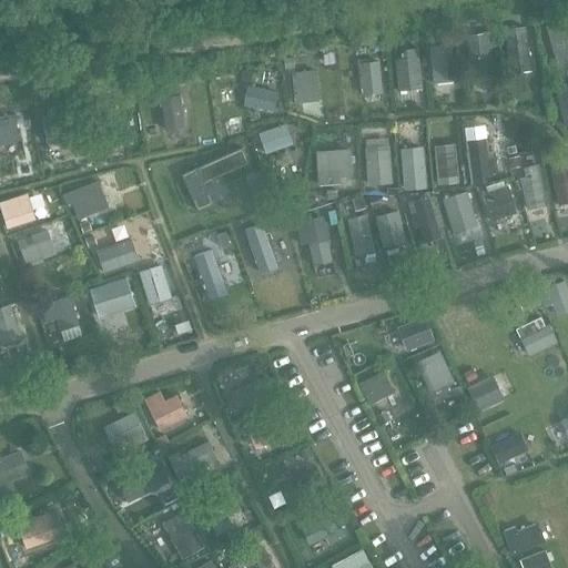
[(567,31),(565,21),(546,27),(556,60),(567,57),(567,31)]
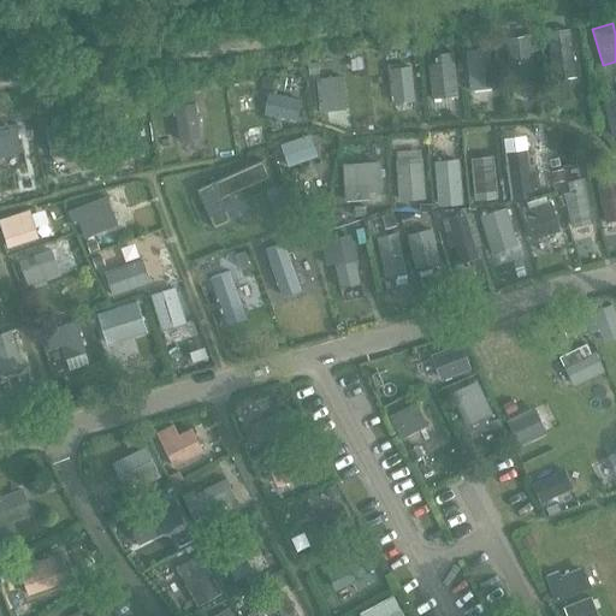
[(569,29),(548,31),(555,80),(575,76),(569,29)]
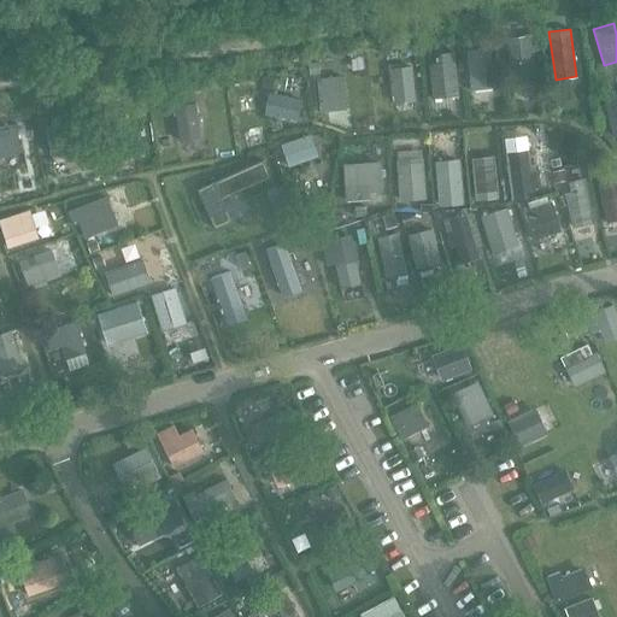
[(536,36),(509,40),(515,84),(535,82),(530,51),(538,50),(536,36)]
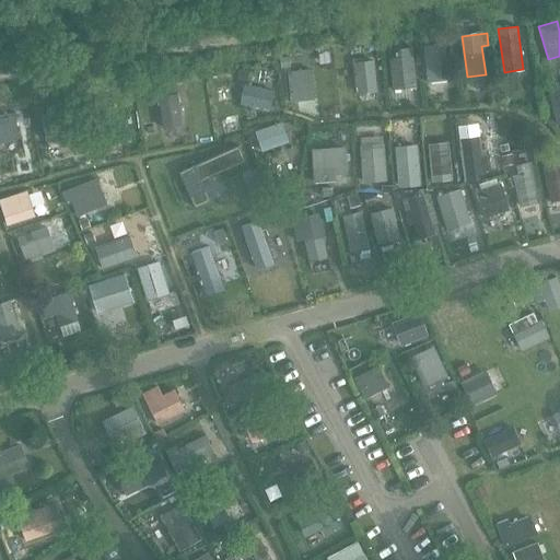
[(445,45),(423,47),(428,82),(448,80),(445,45)]
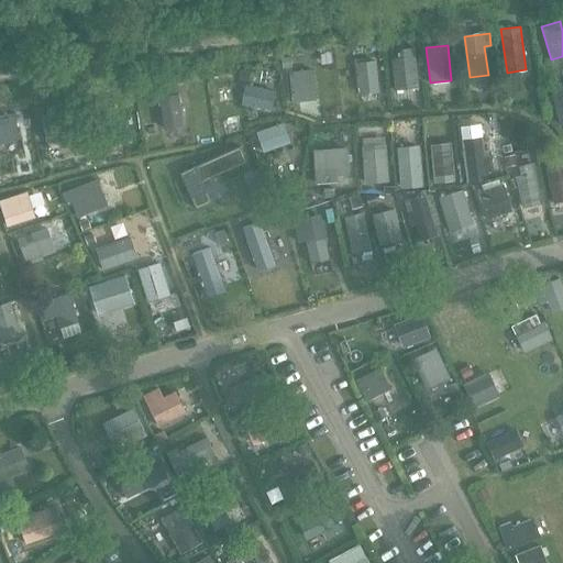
[(400,58),(393,59),(395,90),(418,88),(415,48),(400,50),(400,58)]
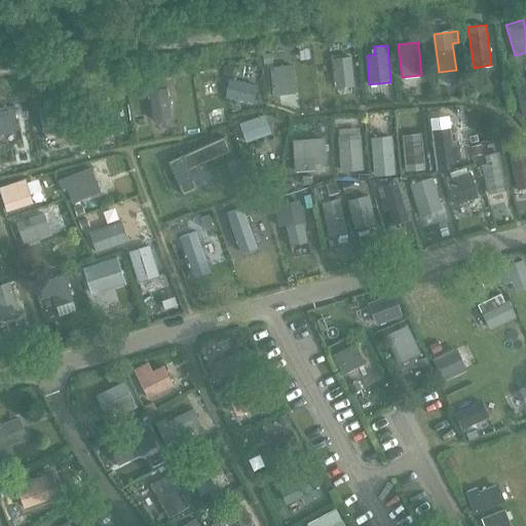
[(271,54),(263,55),(264,65),(272,64),(271,54)]
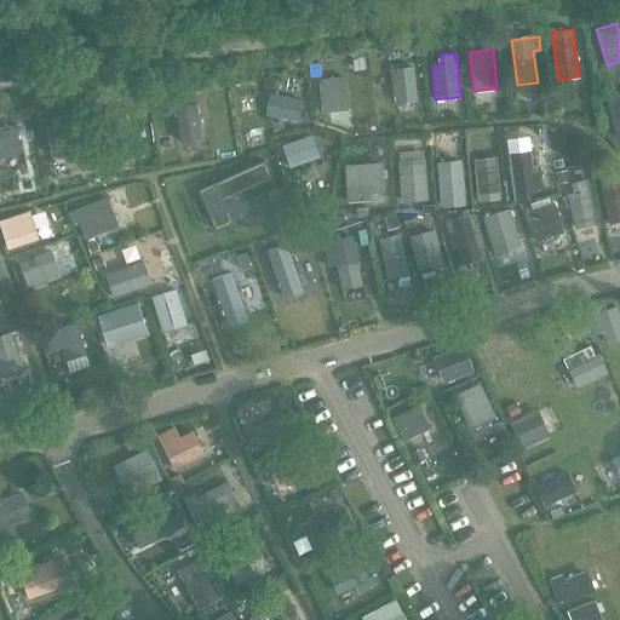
[(397,102),(417,101),(413,68),(394,70),(397,102)]
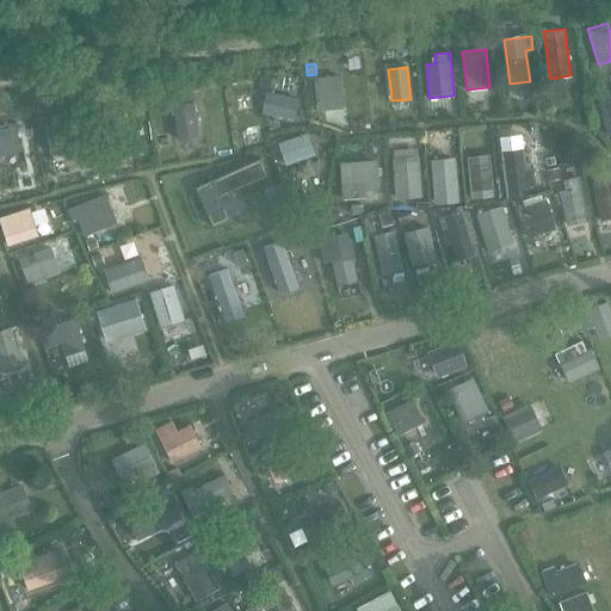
[(270,76),(260,78),(261,88),(272,87),(270,76)]
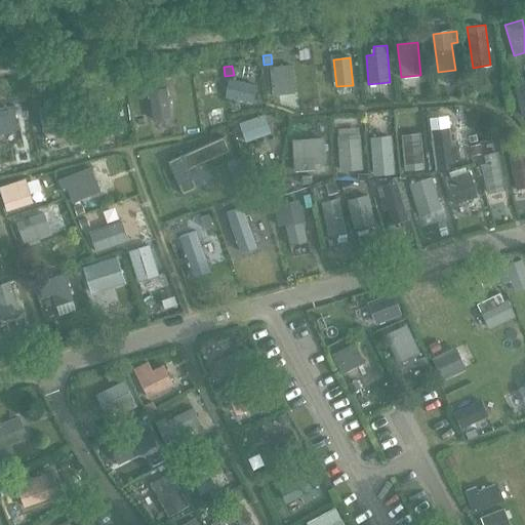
[(293,92),(290,66),(271,68),(274,94),(293,92)]
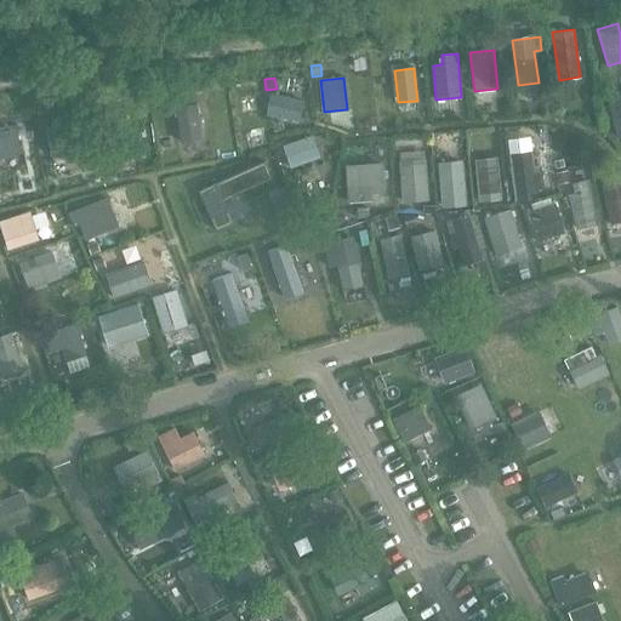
[(303,101),(271,93),(267,114),(298,121),(303,101)]
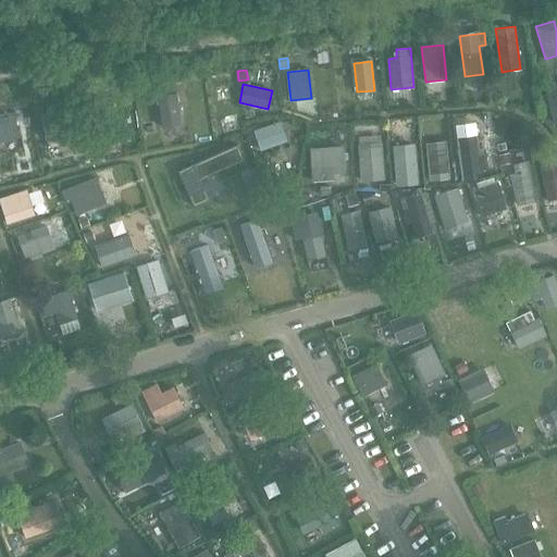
[(556,84),(546,87),(553,122),(556,121),(556,84)]
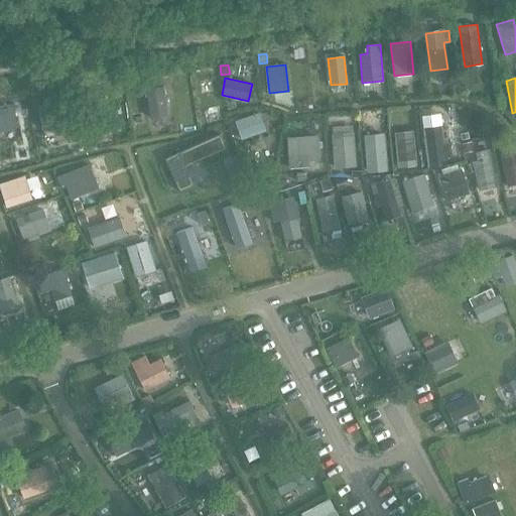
[(163,87),(147,90),(151,117),(167,115),(163,87)]
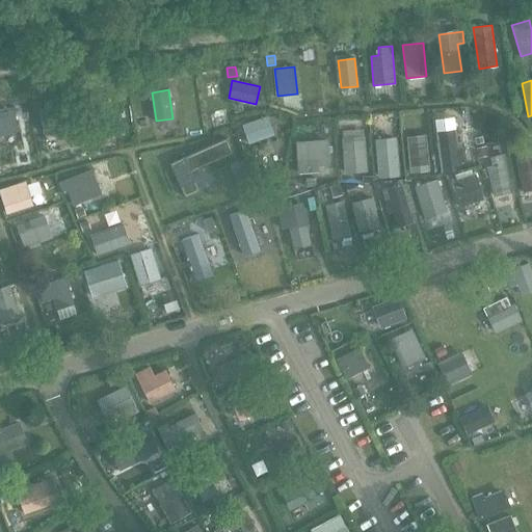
[(0,109),(0,133),(17,131),(14,107),(0,109)]
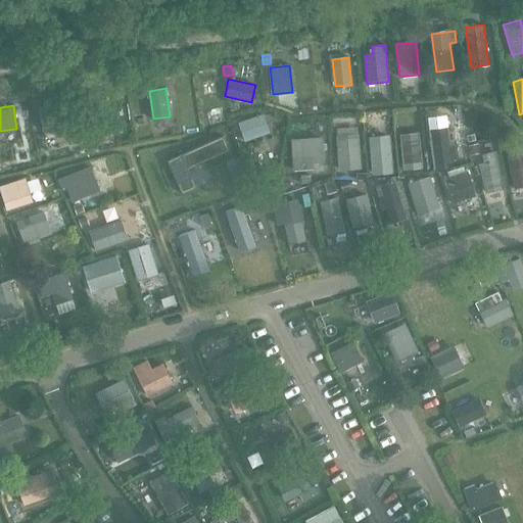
[(70,105),(54,110),(57,119),(44,123),(48,138),(61,135),(79,131),(70,105)]
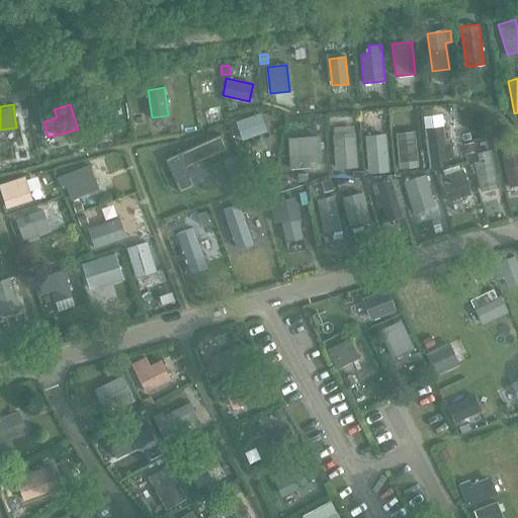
[(237,121),(243,139),(266,131),(260,113),(237,121)]
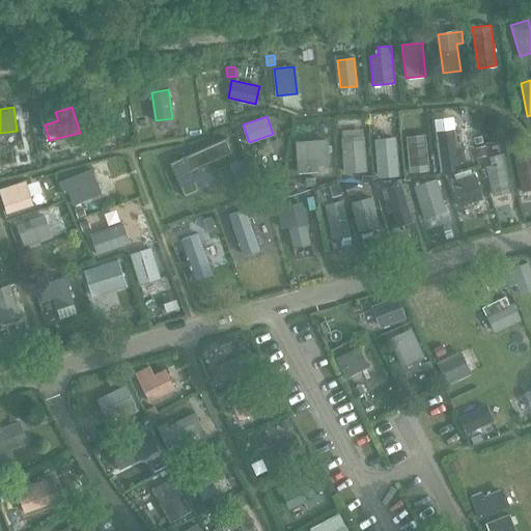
[(452,170),(451,165),(459,164),(455,131),(437,134),(442,171),(452,170)]
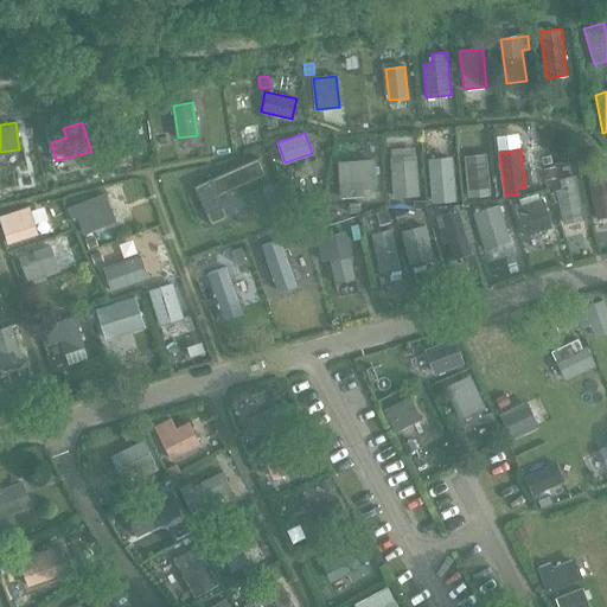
[(465,157),(468,196),(489,195),(485,154),(465,157)]
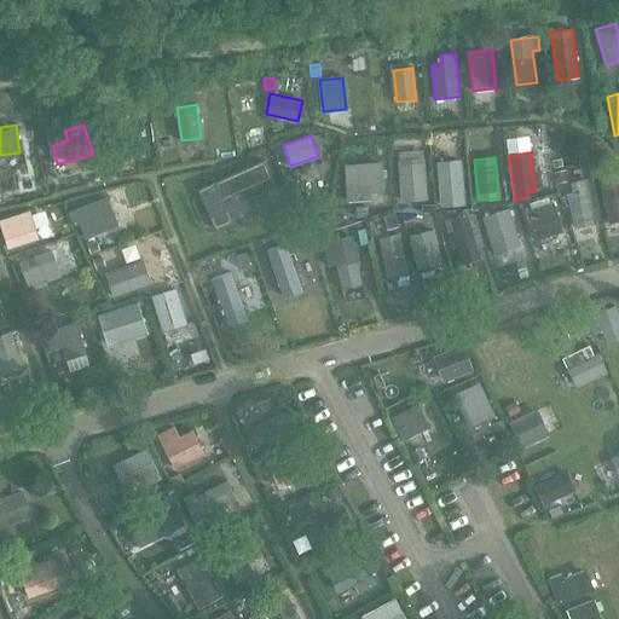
[(399,162),(403,201),(427,198),(423,160),(399,162)]
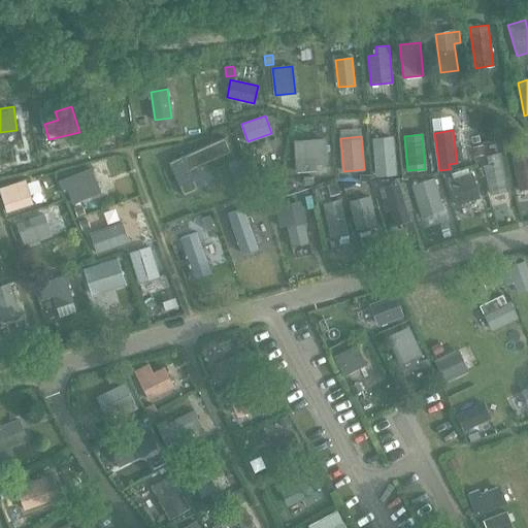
[(373,139),(376,174),(396,173),(393,137),(373,139)]
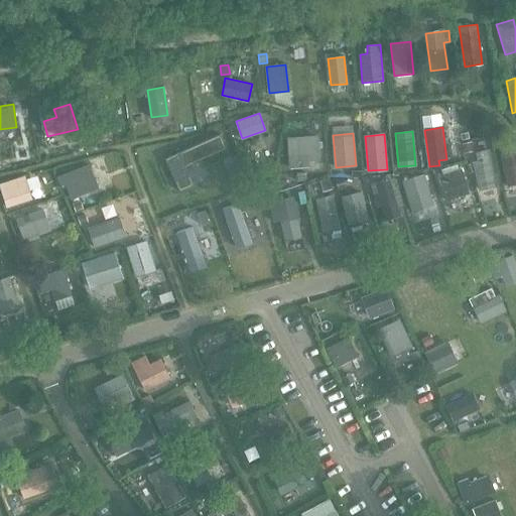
[(316,137),(288,140),(290,169),(309,168),(308,159),(318,159),(316,137)]
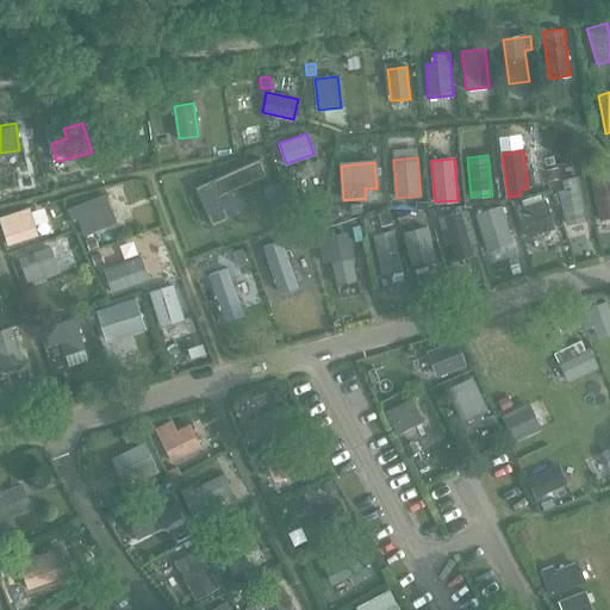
[(231,165),(193,174),(200,197),(237,187),(231,165)]
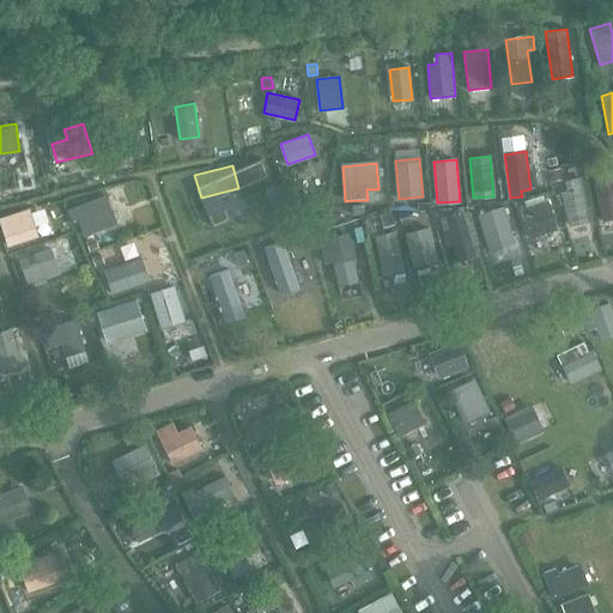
[(560,169),(548,171),(551,181),(562,180),(560,169)]
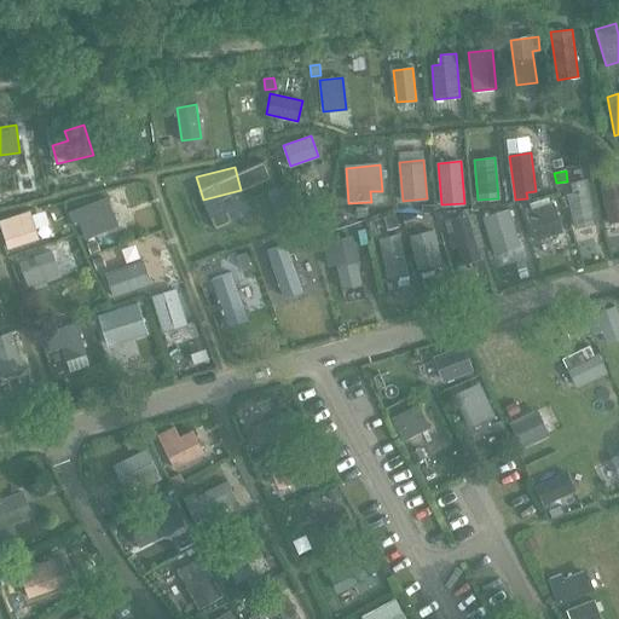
[(573,192),(568,194),(576,227),(596,223),(586,180),(571,184),(573,192)]
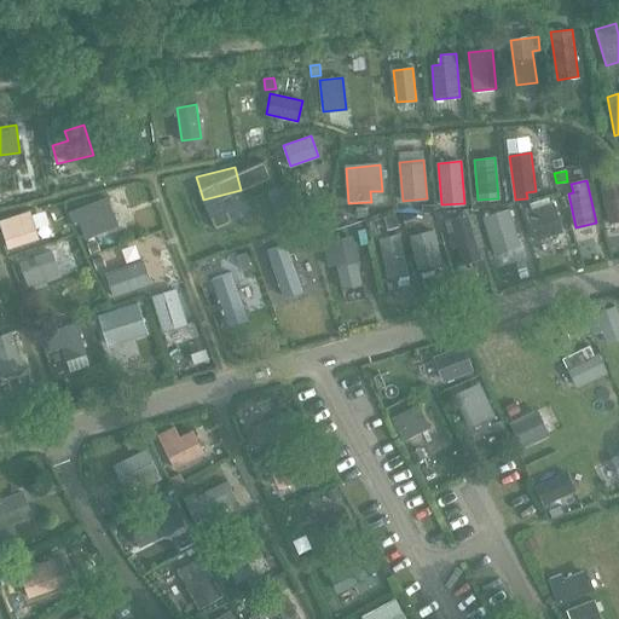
[(609,223),(618,220),(618,180),(601,185),(609,223)]
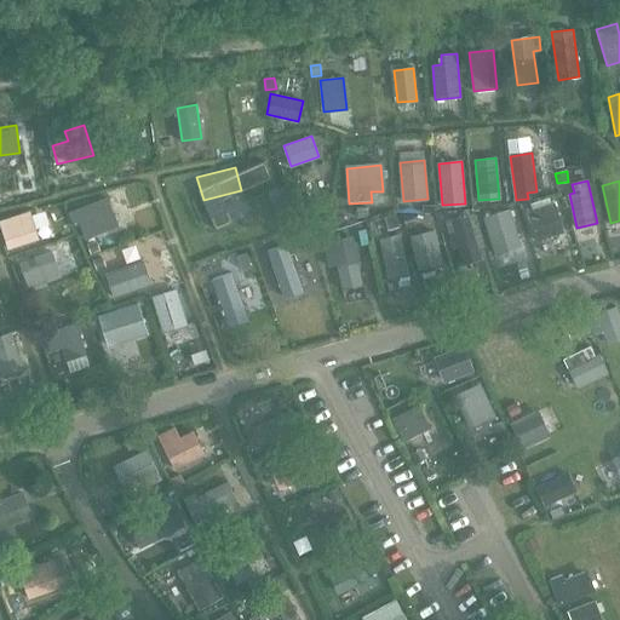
[(78,234),(82,233),(86,241),(119,228),(108,199),(69,213),(73,222),(78,234)]
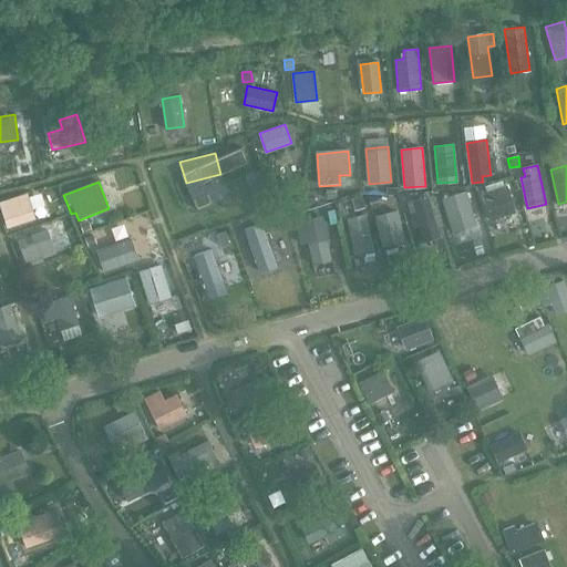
[(506,186),(484,194),(492,218),(514,212),(506,186)]
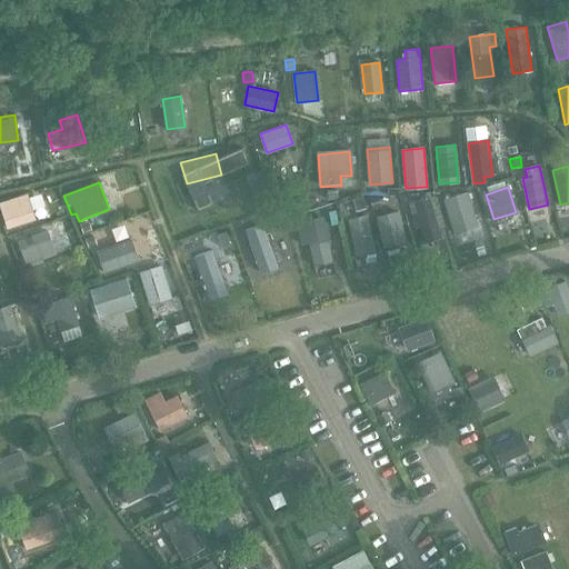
[(338,190),(327,190),(327,201),(338,200),(338,190)]
